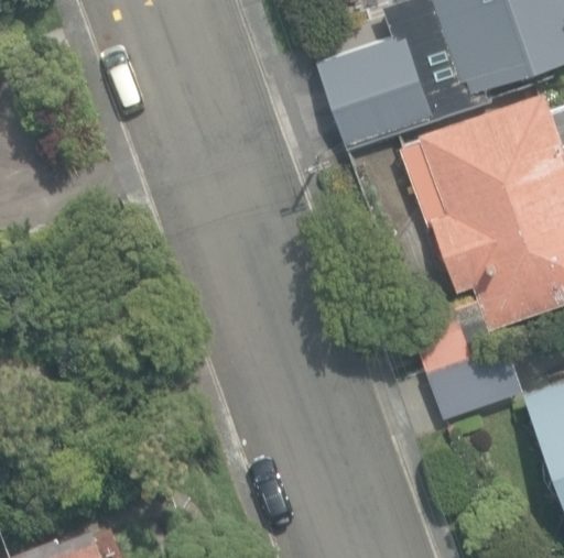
[(448,41),(467,95),(563,61),(563,0),(411,0),(427,47),(448,41)]
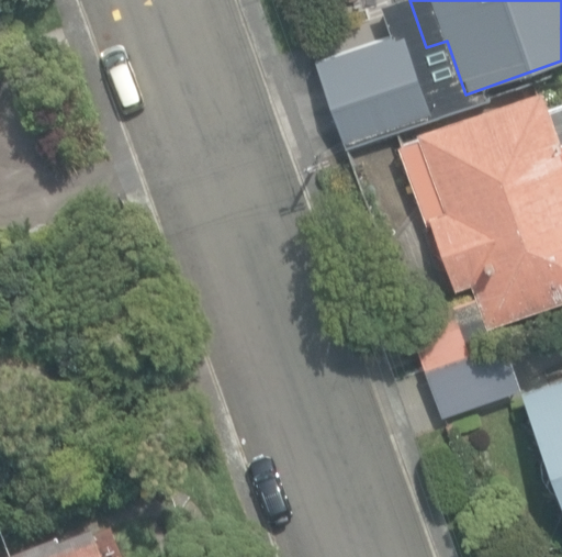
[(561,104),(549,110),(541,91),(393,147),(425,230),(430,227),(454,291),(470,287),(474,299),(407,324),(426,374),(492,349),(486,332),(561,303),(561,104)]
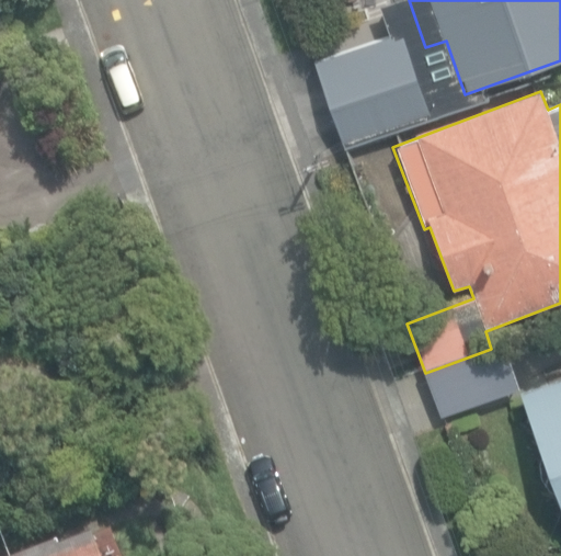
[(442,419),(519,389),(503,345),(425,375),(442,419)]
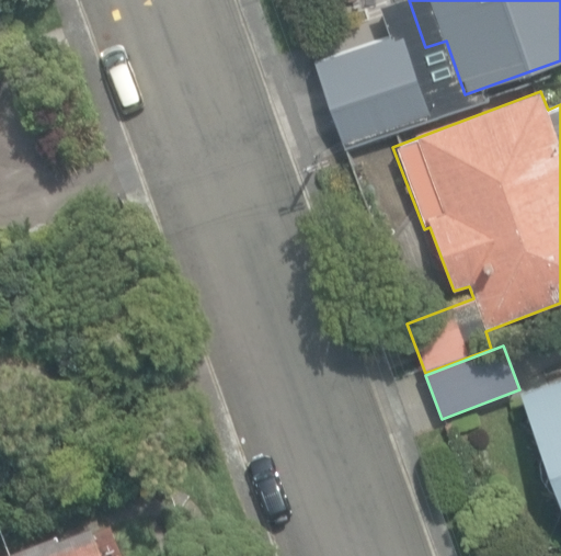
[(558,501),(560,511),(560,376),(521,390),(541,452),(540,461),(540,469),(542,478),(546,487),(551,495),(558,501)]
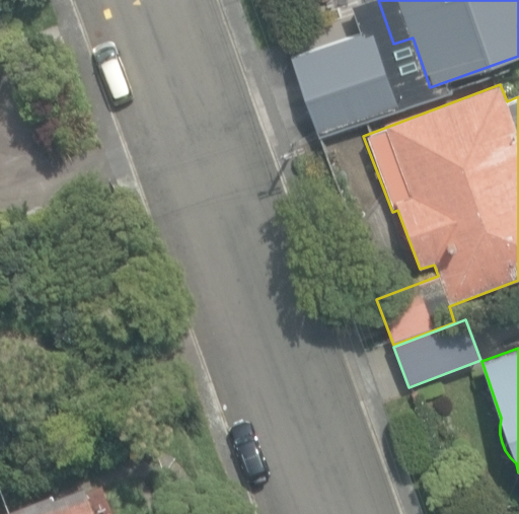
[(109,513),(104,499),(88,505),(87,500),(57,511),(55,508),(39,513),(109,513)]
